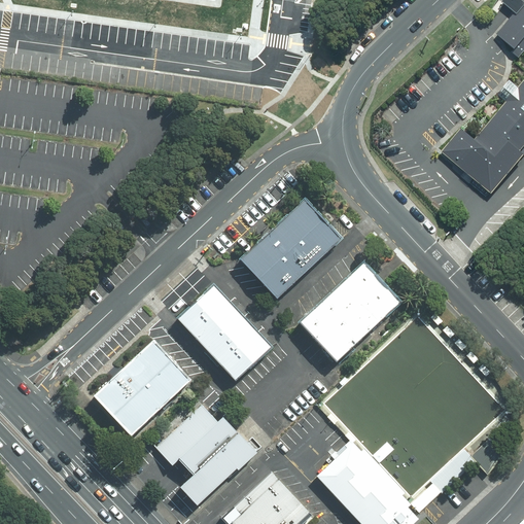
[(523,5),(498,36),(523,59),(523,75),(483,125),(469,114),(435,155),(491,203),(523,165),(523,5)]
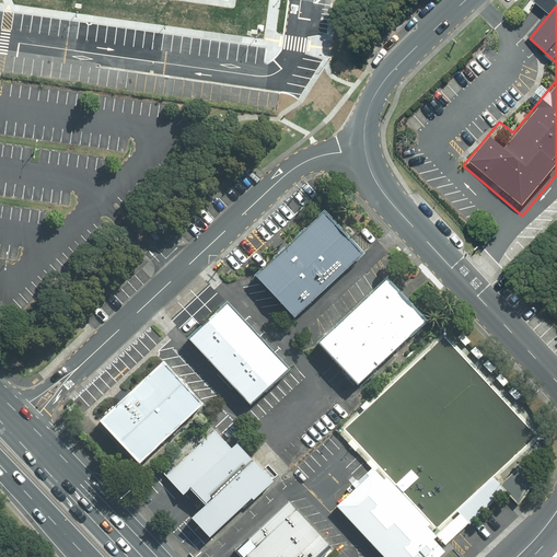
[(364,254),(321,207),(253,269),(296,316),(364,254)]
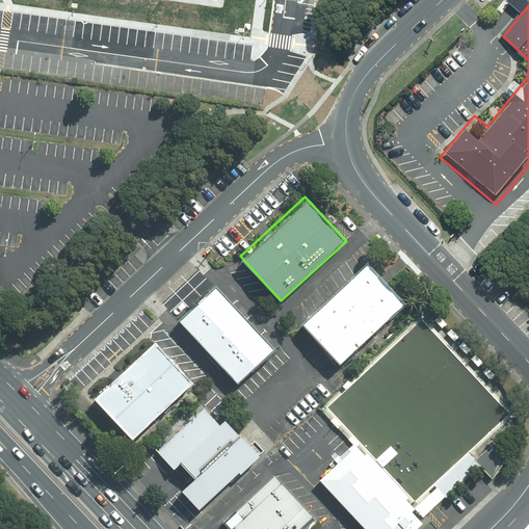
[(403,306),(366,265),(305,321),(342,362),(403,306)]
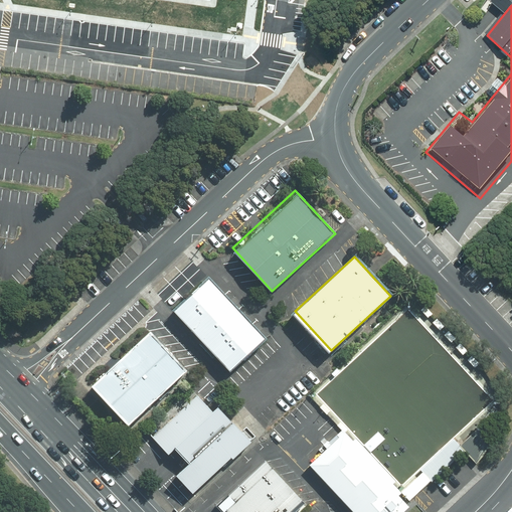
[(265,340),(209,281),(175,312),(230,371),(265,340)]
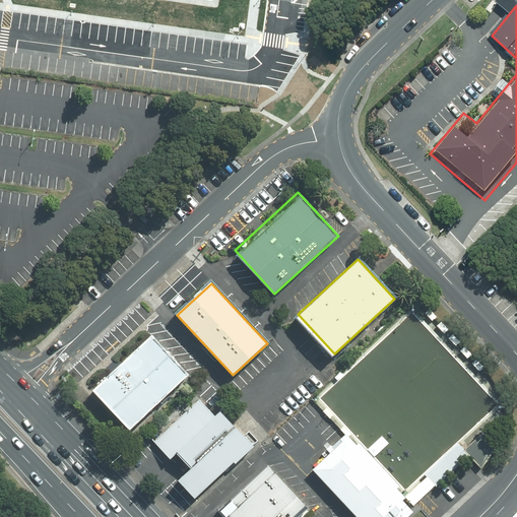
[(440,320),(433,312),(428,317),(435,325),(440,320)]
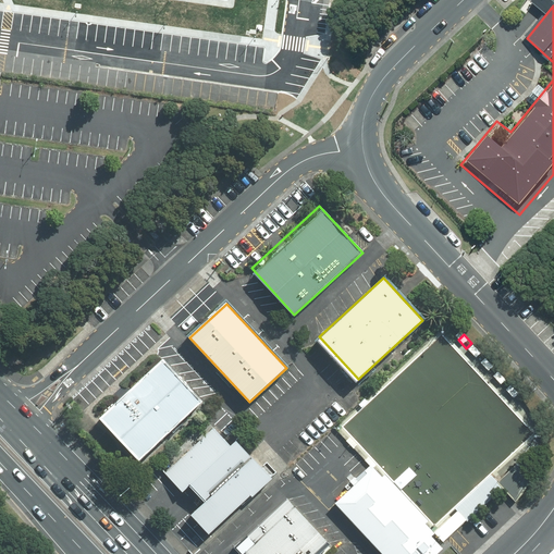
[(484,356),(476,347),(471,353),(479,361),(484,356)]
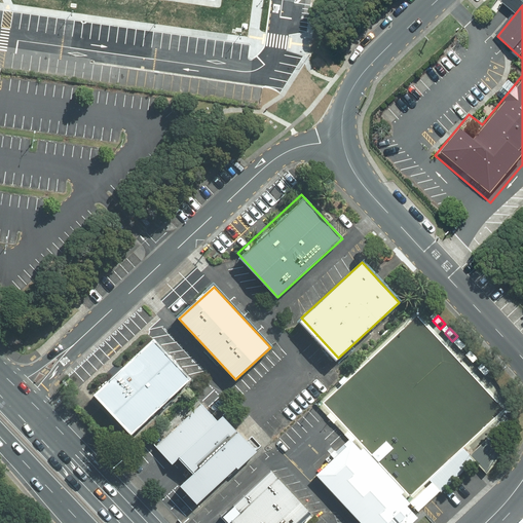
[(191,377),(154,338),(90,397),(126,437),(191,377)]
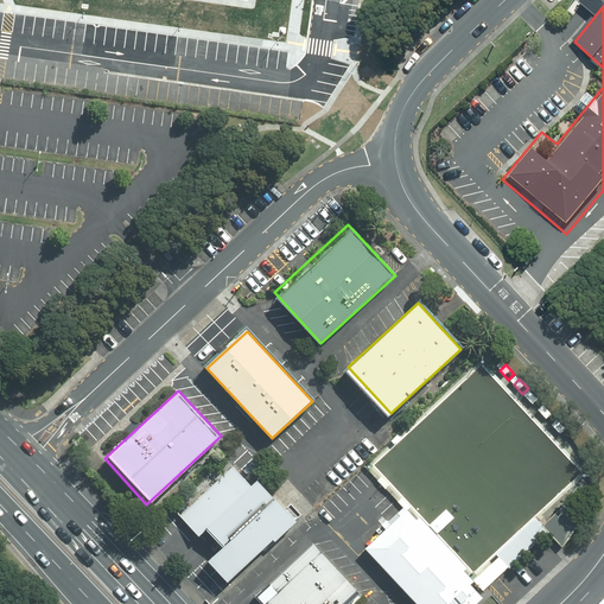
[(541,404),(533,394),(527,399),(536,408),(541,404)]
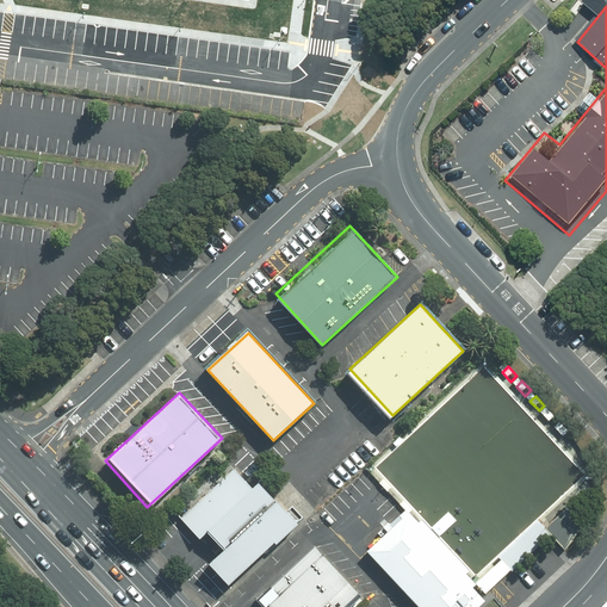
[(558,420),(549,410),(544,416),(552,426),(558,420)]
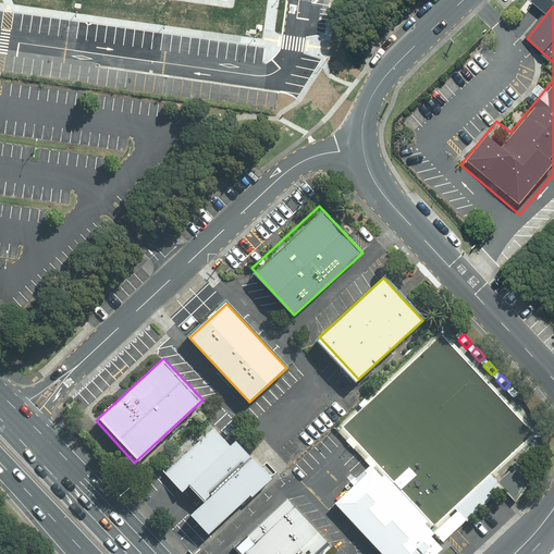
[(521,397),(513,389),(508,393),(516,402),(521,397)]
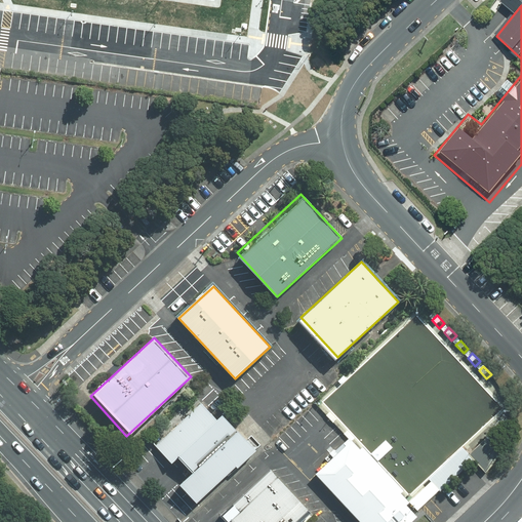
[(251,447),(202,394),(145,446),(195,499),(251,447)]
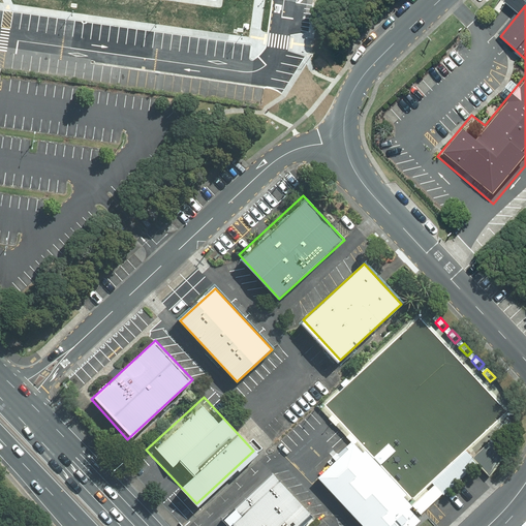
[(343,425),(336,416),(331,422),(339,430),(343,425)]
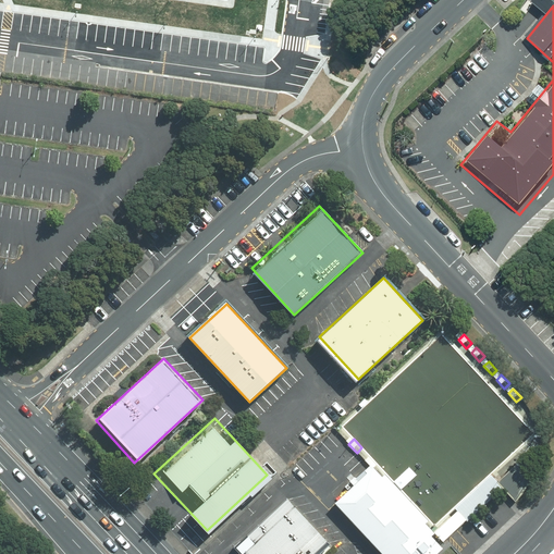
[(380,468),(372,459),(368,463),(377,471),(380,468)]
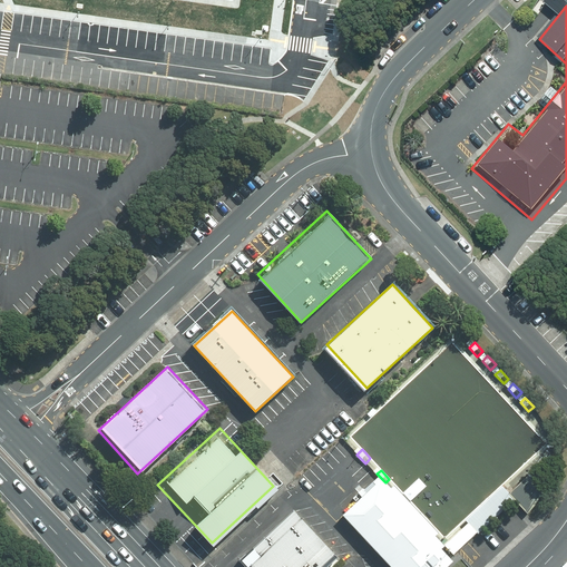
[(471,528),(449,548),(458,558),(461,555),(518,502),(531,517),(538,510),(546,490),(534,476),(512,496),(507,489),(468,526),(471,528)]
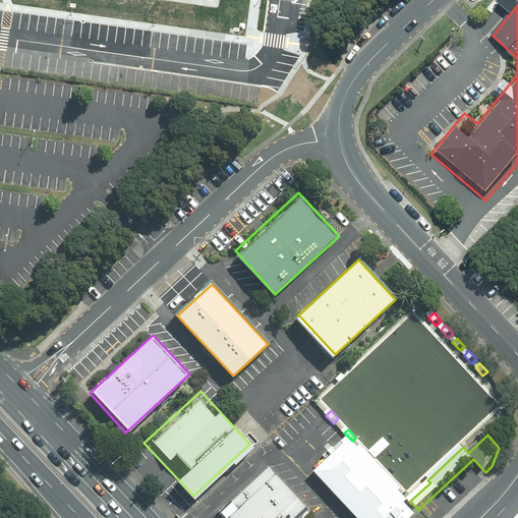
[(364,447),(362,449),(352,439),(349,441),(315,472),(358,517),(414,517),(417,515),(406,504),(409,501),(400,492),(404,488),(364,447)]
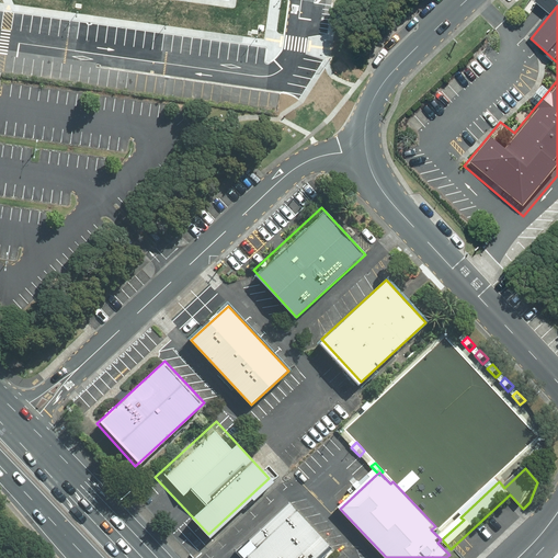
[(325,557),(332,551),(291,505),(243,549),(250,557),(325,557)]
